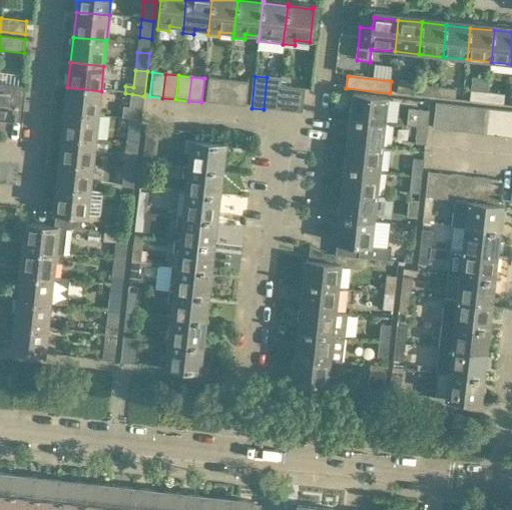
[(267,77),(264,109),(276,110),(277,111),(280,87),(281,79),(280,79),(267,77)]
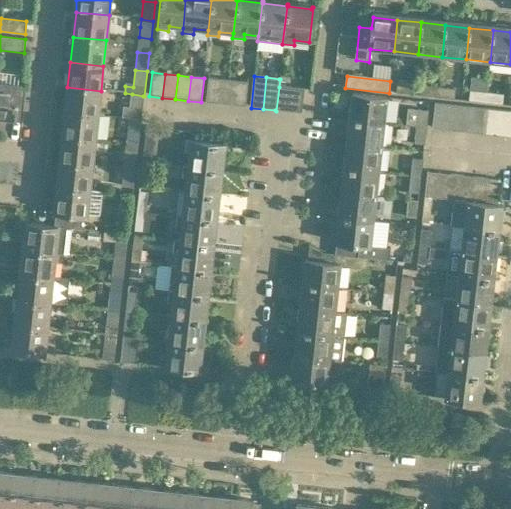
[(206,103),(219,104),(222,80),(208,79),(206,103)]
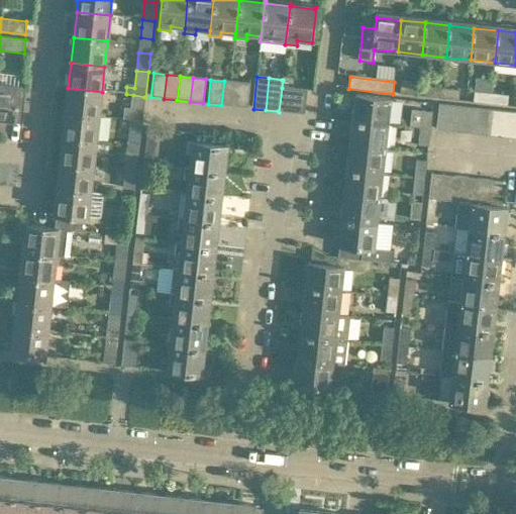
[(221,105),(234,107),(237,83),(224,81),(221,105)]
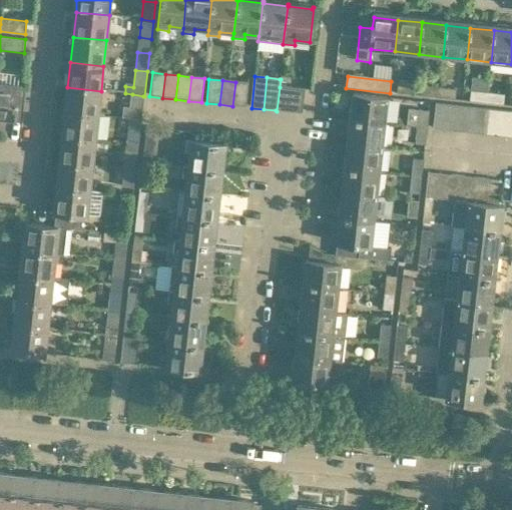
[(235,82),(232,106),(245,107),(248,83),(235,82)]
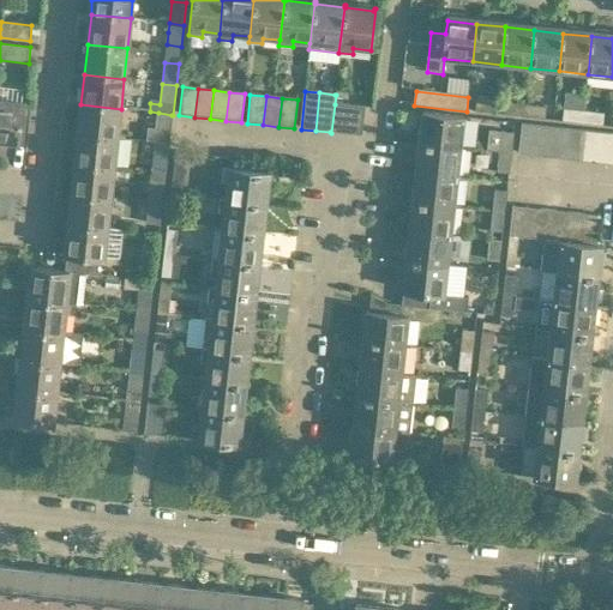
[(0,101),(0,142),(18,144),(23,103),(0,101)]
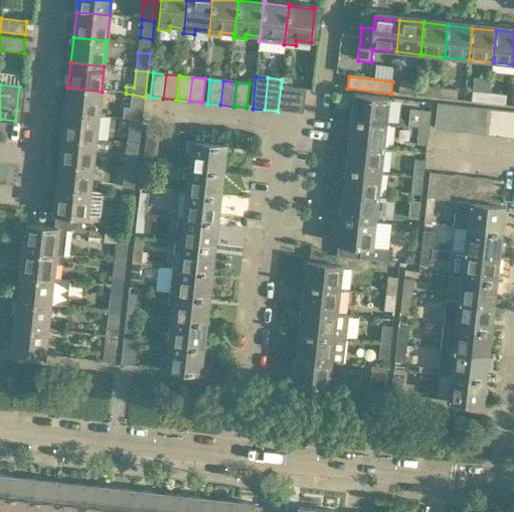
[(400,86),(399,95),(414,97),(416,97),(417,87),(400,84),(400,86)]
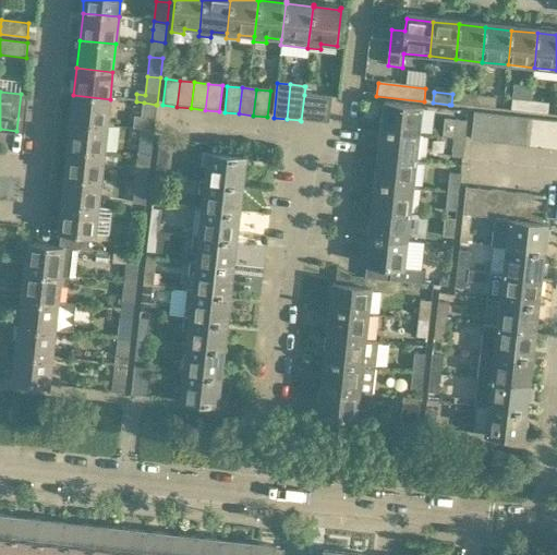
[(73,95),(71,122),(107,127),(110,99),(73,95)]
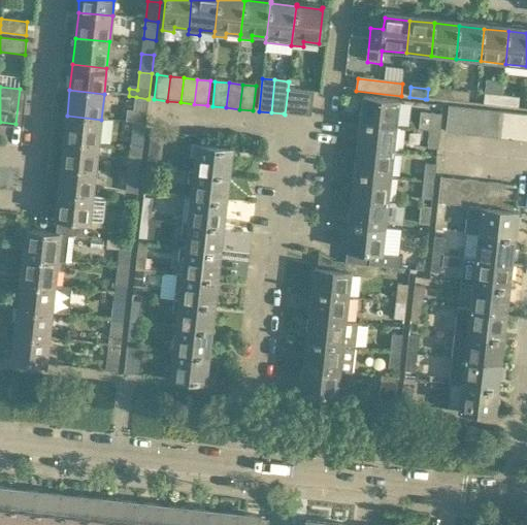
[(288,90),(285,115),(297,116),(300,91),(293,90),(288,90)]
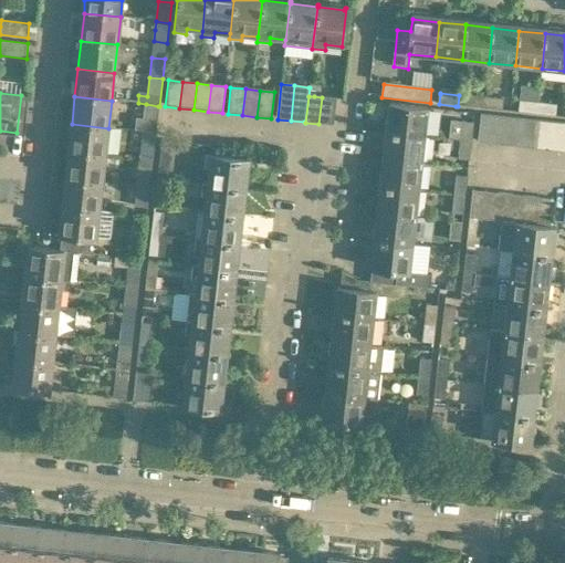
[(467,97),(466,107),(483,110),(484,100),(484,97),(467,96),(467,97)]
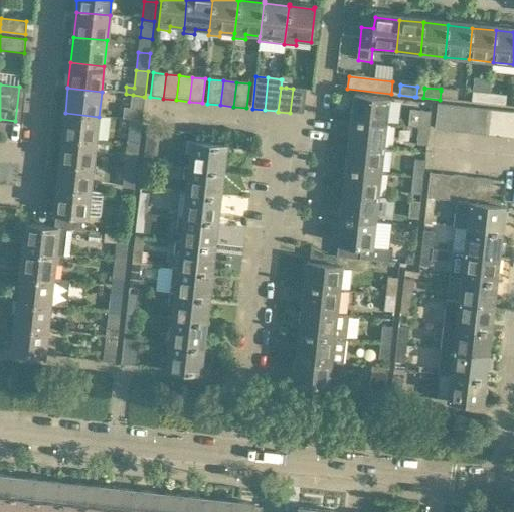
[(293,89),(290,113),(303,114),(304,114),(307,90),(306,90),(293,89)]
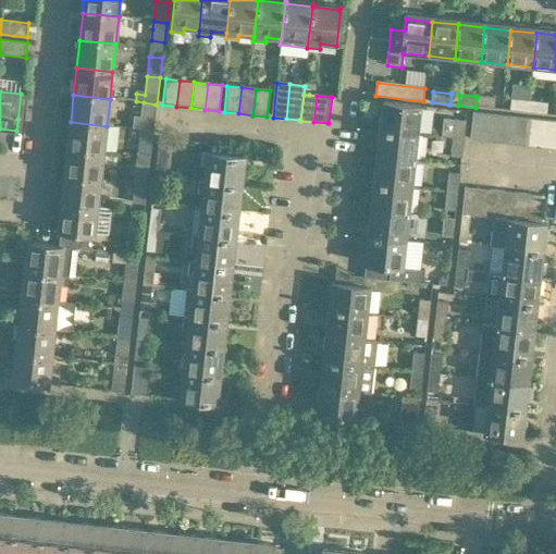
[(477,98),(476,108),(493,109),(495,109),(496,98),(477,96),(477,98)]
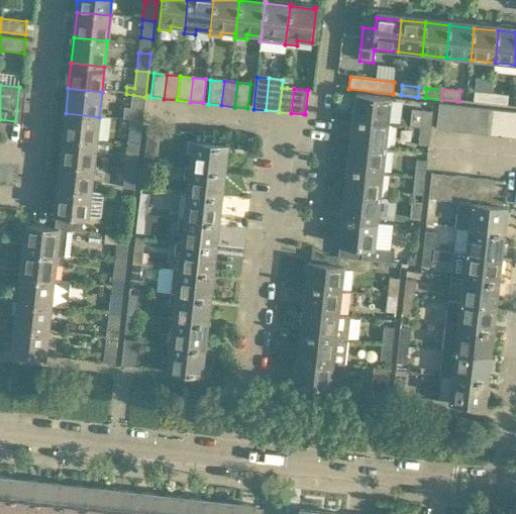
[(475,95),(474,104),(490,105),(491,96),(491,95),(475,94),(475,95)]
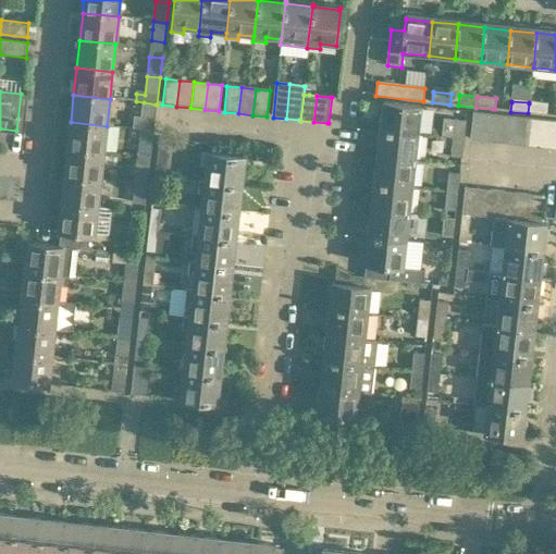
[(135,118),(134,128),(140,130),(153,131),(156,111),(156,105),(144,102),(143,110),(141,119),(135,118)]
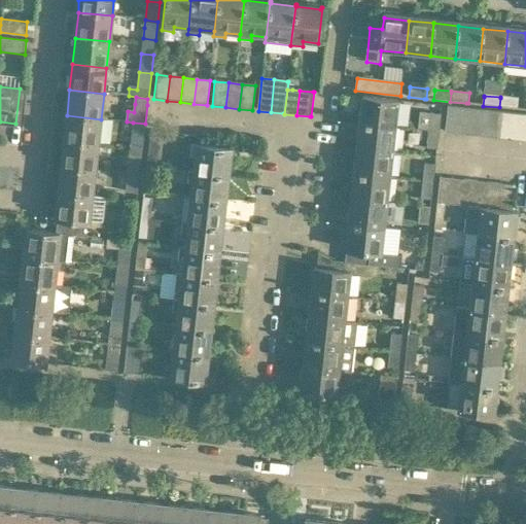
[(360,114),(359,124),(395,128),(398,101),(362,97),(360,113),(358,113),(358,114),(360,114)]
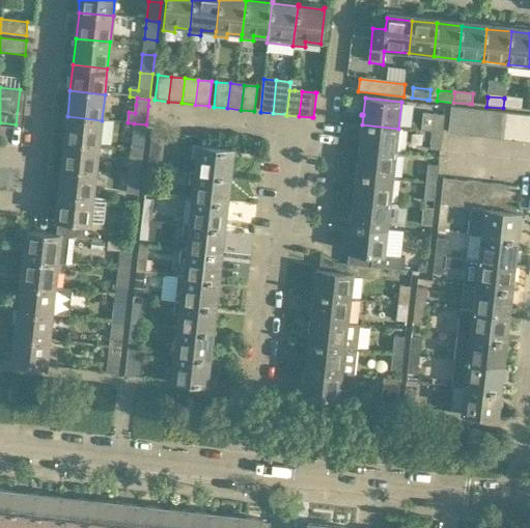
[(504,99),(503,108),(520,110),(522,110),(523,100),(504,98),(504,99)]
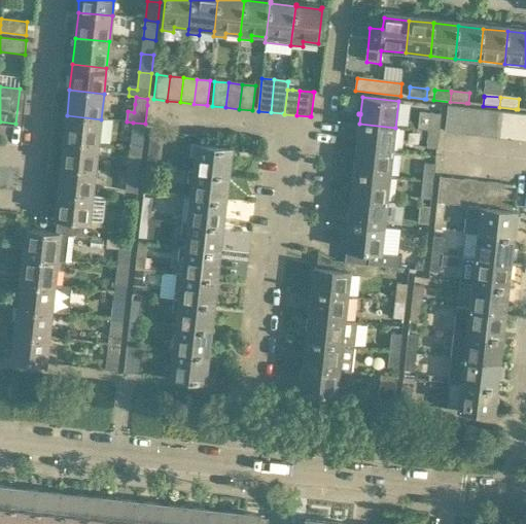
[(445,133),(457,134),(460,108),(448,107),(445,133)]
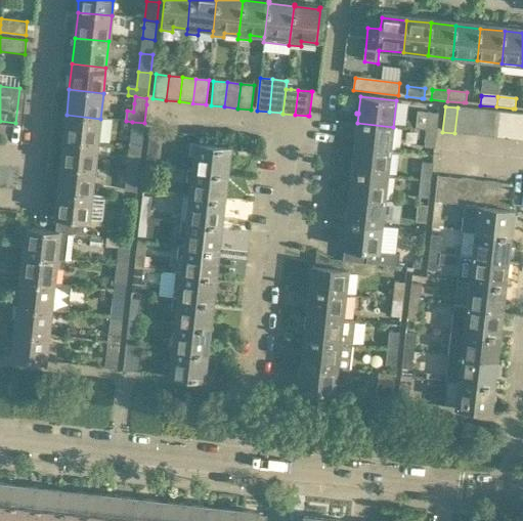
[(454,133),(467,135),(470,110),(458,107),(454,133)]
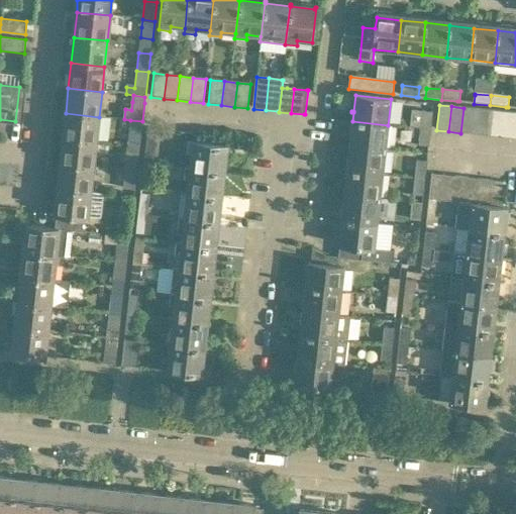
[(460,133),(473,134),(476,109),(463,108),(460,133)]
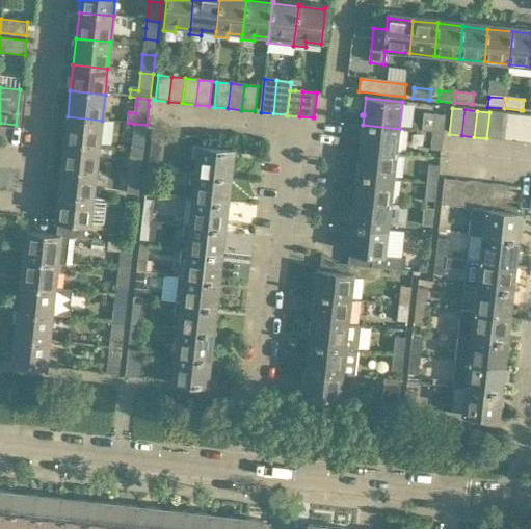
[(486,138),(499,139),(502,113),(489,112),(486,138)]
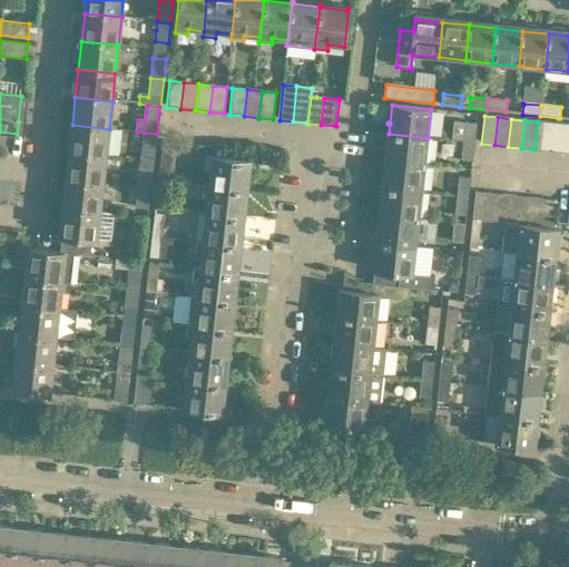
[(535,149),(548,152),(551,124),(538,121),(535,149)]
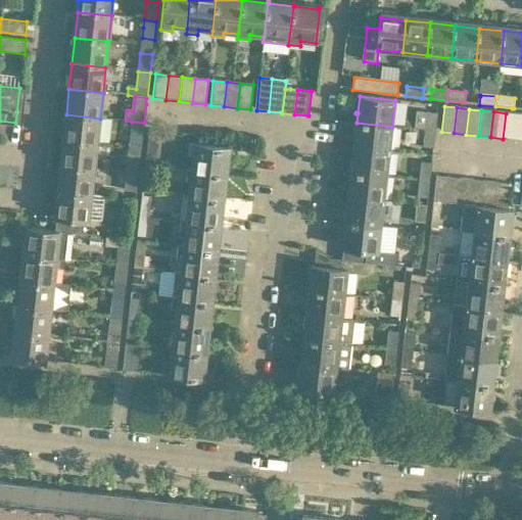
[(427,113),(426,130),(435,131),(437,114),(427,113)]
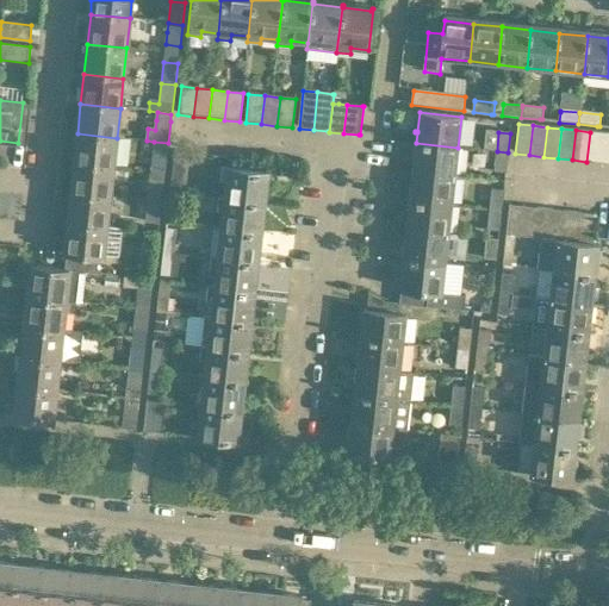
[(586,162),(601,163),(604,133),(590,132),(586,162)]
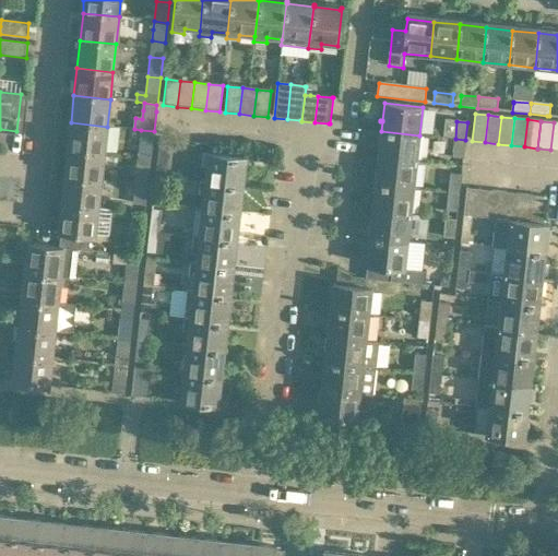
[(71,122),(68,150),(104,154),(107,127),(71,122)]
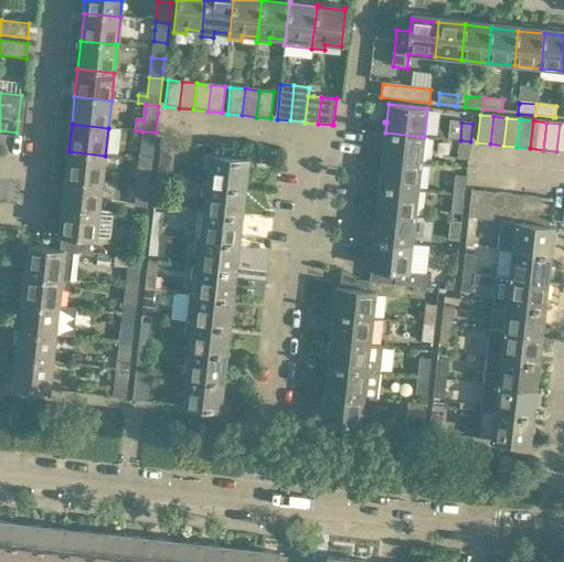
[(156,133),(142,131),(140,152),(153,154),(156,133)]
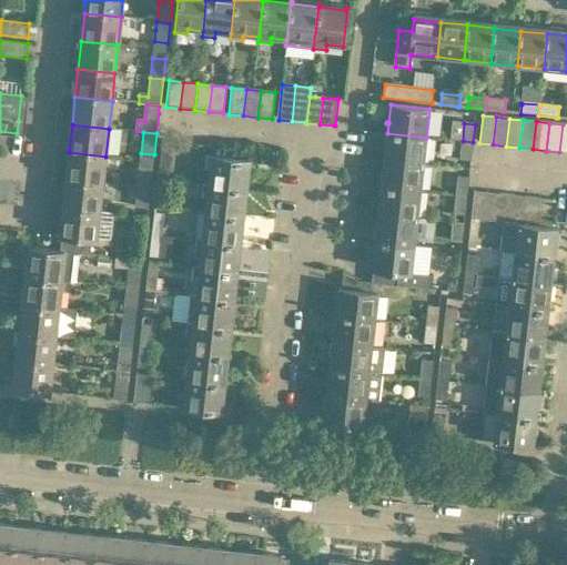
[(386,142),(384,160),(423,164),(426,138),(387,133),(386,141),(385,141),(384,142),(386,142)]
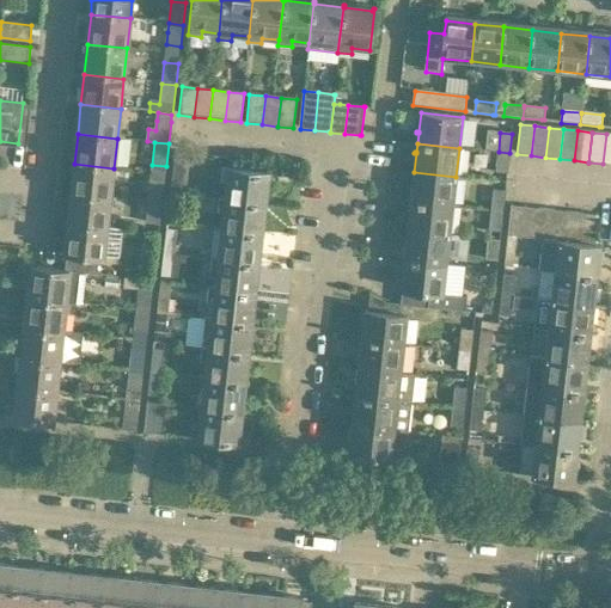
[(499,152),(496,172),(507,174),(509,153),(499,152)]
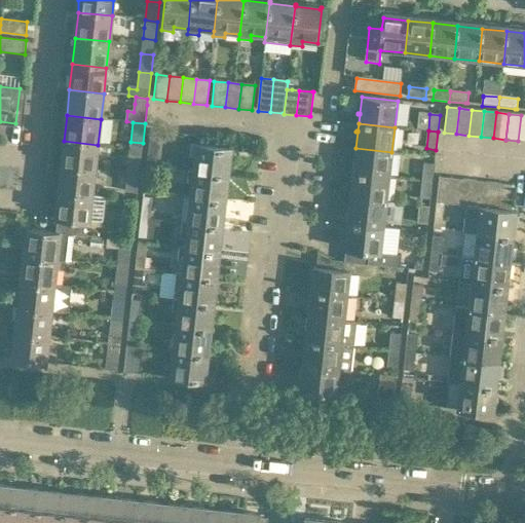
[(149,140),(146,166),(155,167),(160,167),(163,134),(150,133),(149,140)]
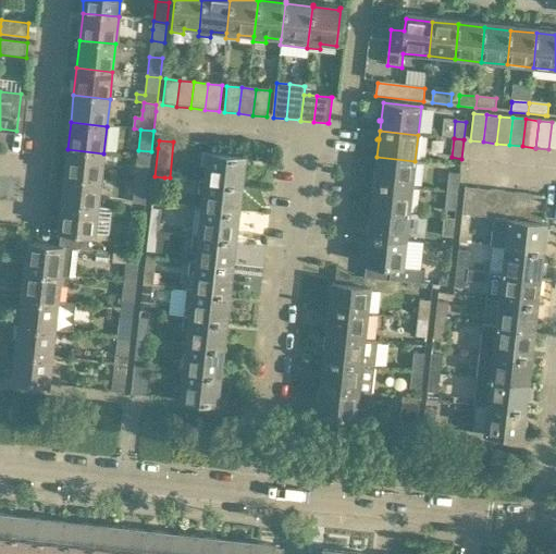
[(68,149),(64,176),(100,181),(103,154),(68,149)]
